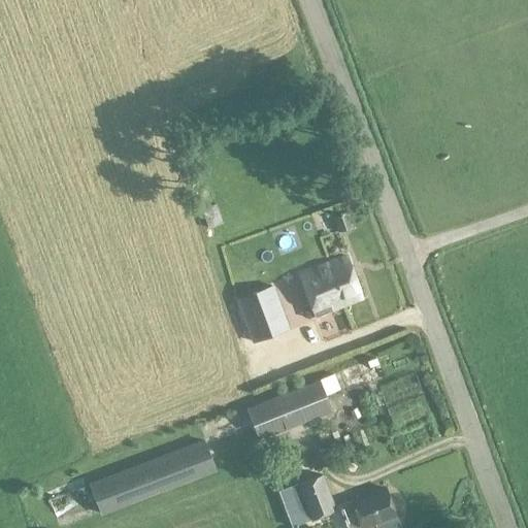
[(338,232),(353,227),(348,210),(333,217),(338,232)]
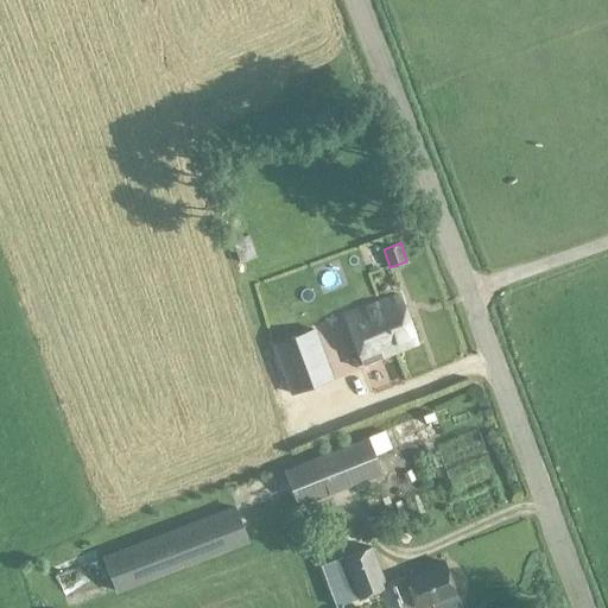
[(398,293),(343,315),(356,349),(362,363),(362,365),(417,343),(398,293)]
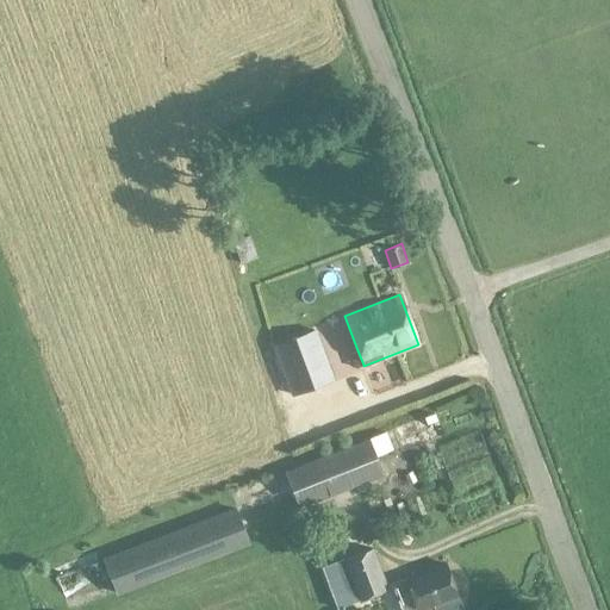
[(315,330),(273,344),(292,396),(319,385),(307,353),(321,348),(315,330)]
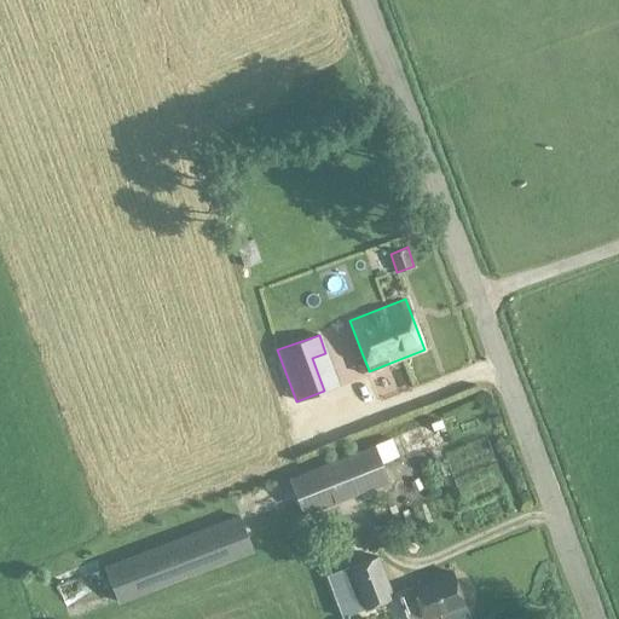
[(439,420),(429,423),(433,431),(443,427),(439,420)]
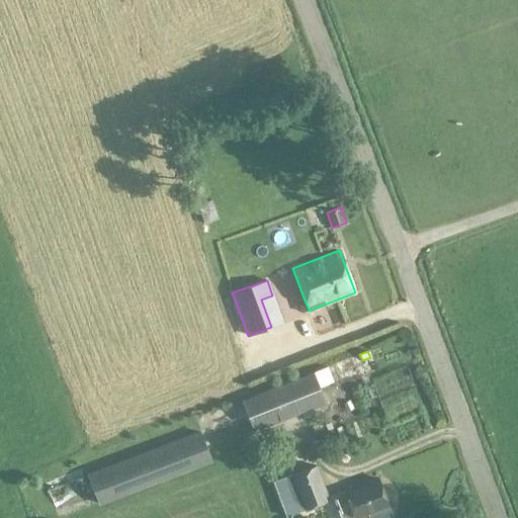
[(313,371),(319,387),(333,381),(327,366),(313,371)]
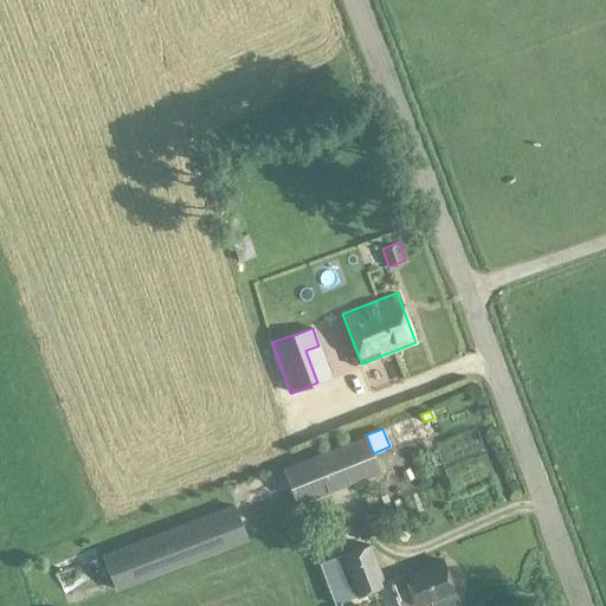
[(373,453),(366,434),(297,462),(282,468),(296,504),(380,471),(373,453)]
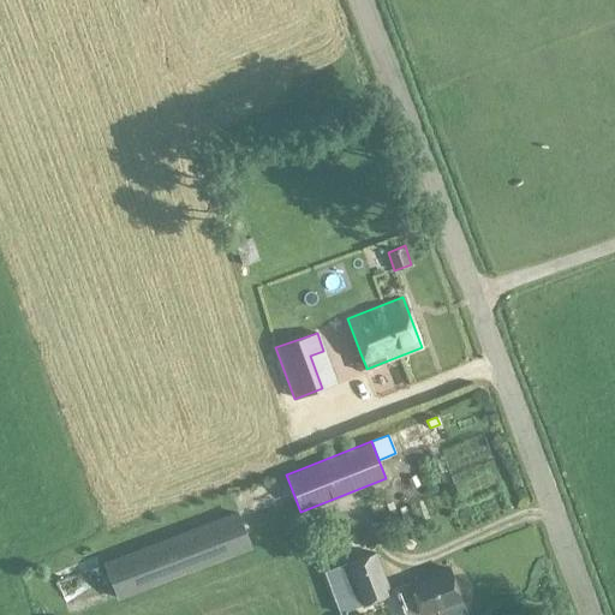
[(419,485),(415,476),(407,479),(412,489),(419,485)]
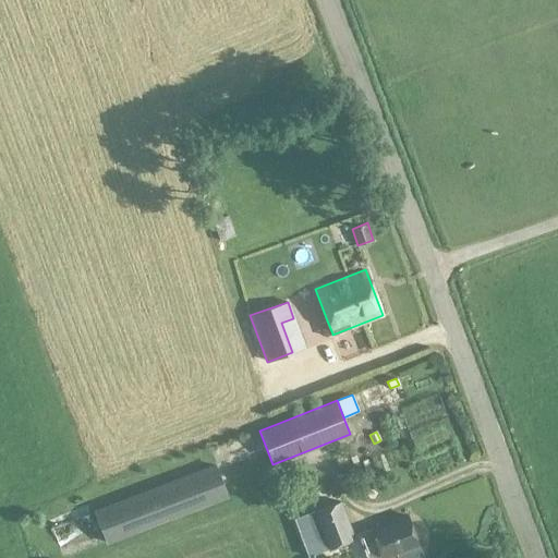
[(106,545),(228,498),(215,463),(93,510),(106,545)]
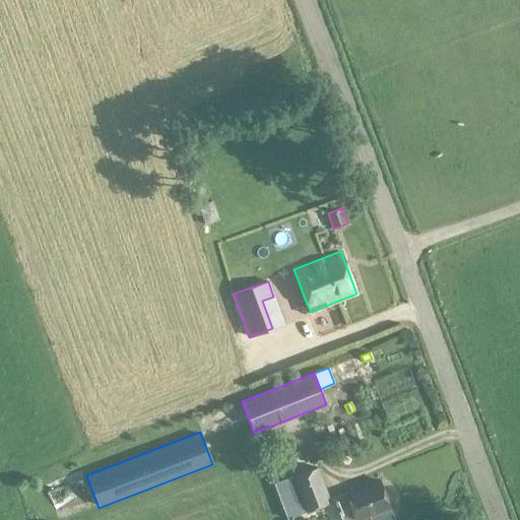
[(287,518),(331,501),(318,466),(274,482),(287,518)]
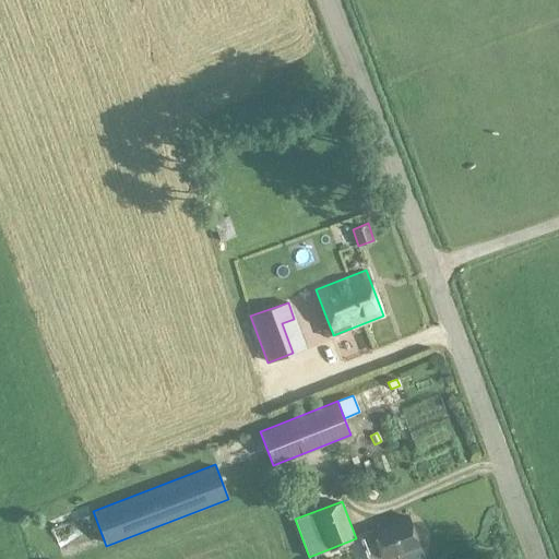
[(408,516),(372,531),(358,536),(367,558),(385,558),(399,555),(400,558),(405,558),(421,552),(408,516)]
